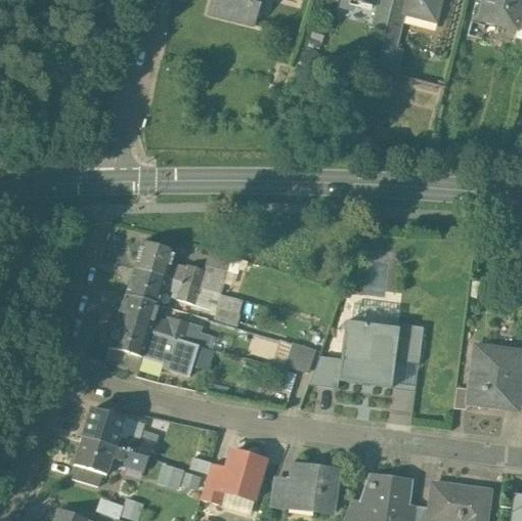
[(213,0),(211,12),(257,23),(261,0),(213,0)]
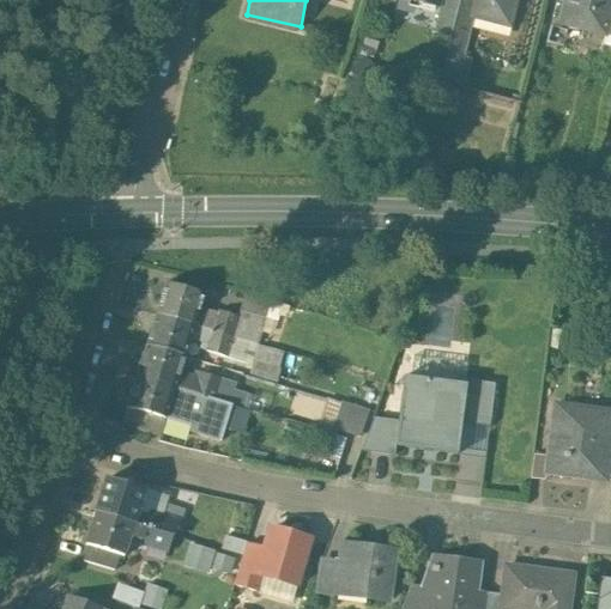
[(442,0),(435,32),(452,36),(454,26),(460,0),(442,0)]
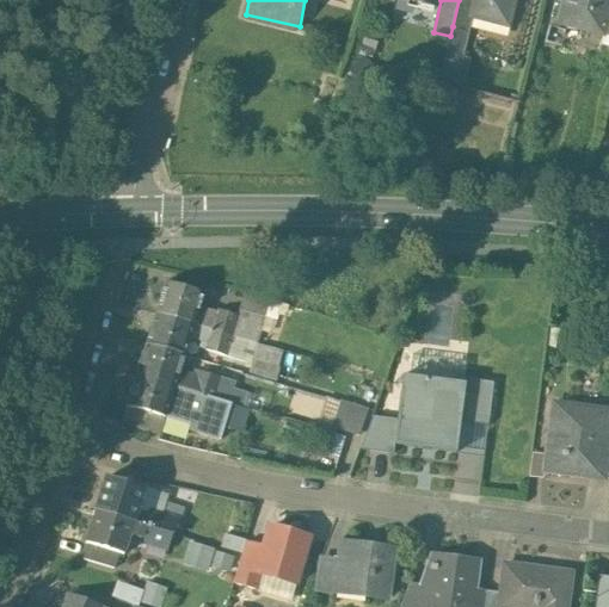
[(459,0),(453,26),(468,30),(473,14),(472,14),(475,0),(459,0)]
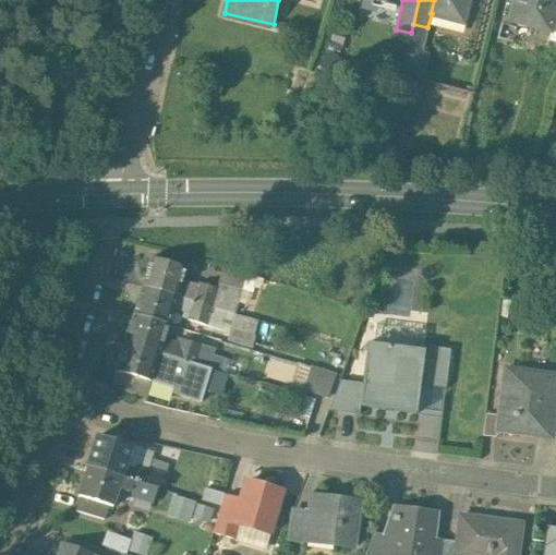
[(434,0),(431,13),(432,13),(463,22),(469,0),(434,0)]
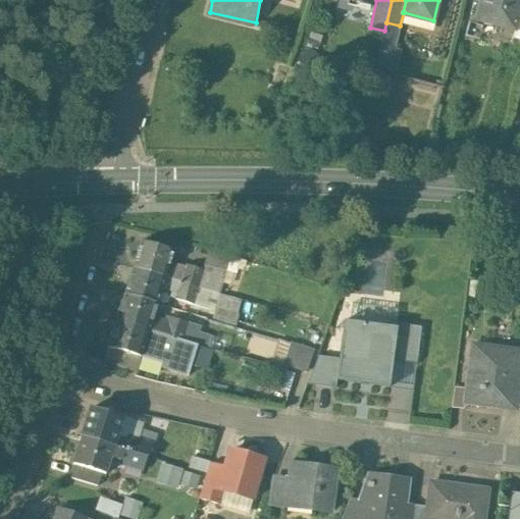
[(481,0),(481,2),(488,4),(484,20),(515,28),(518,29),(519,22),(519,0),(481,0)]
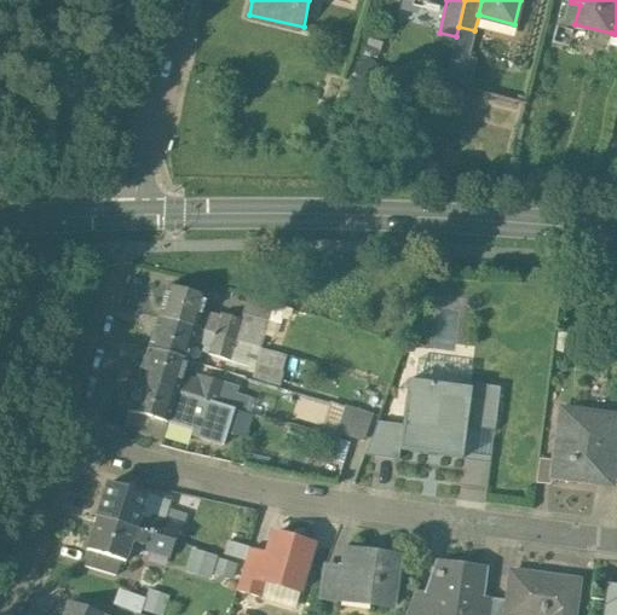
[(205,295),(166,284),(156,315),(196,328),(200,314),(205,295)]
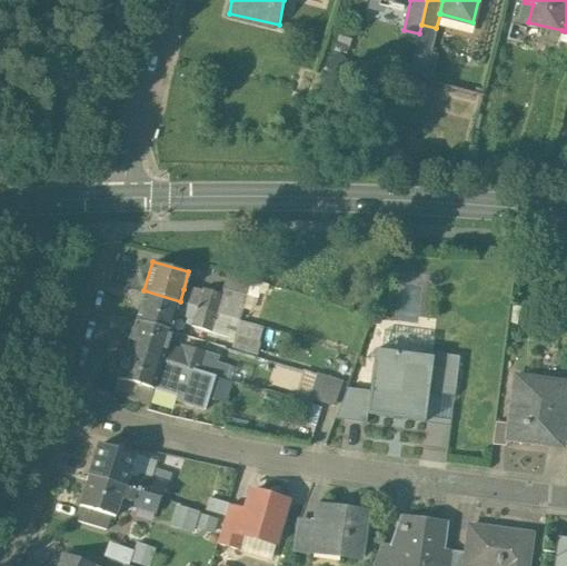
[(270,284),(228,271),(221,293),(217,311),(240,318),(244,306),(252,308),(256,298),(265,300),(270,284)]
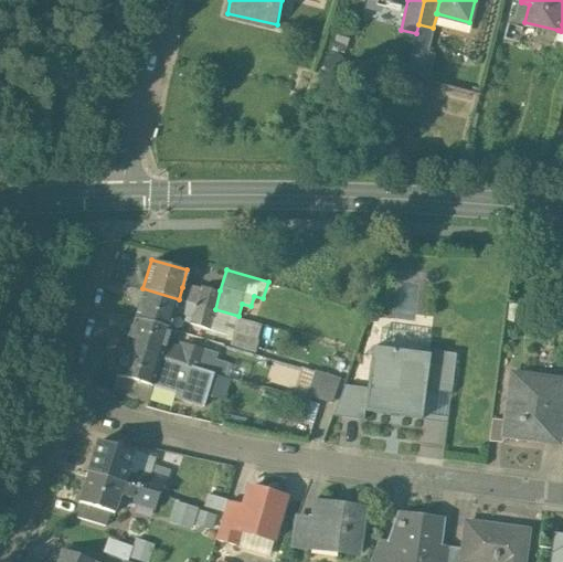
[(220,290),(201,285),(199,292),(182,287),(179,299),(215,309),(220,290)]
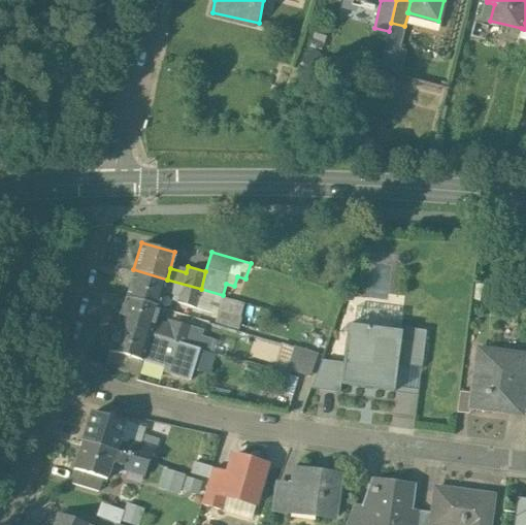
[(167,280),(133,269),(126,296),(160,305),(164,291),(167,280)]
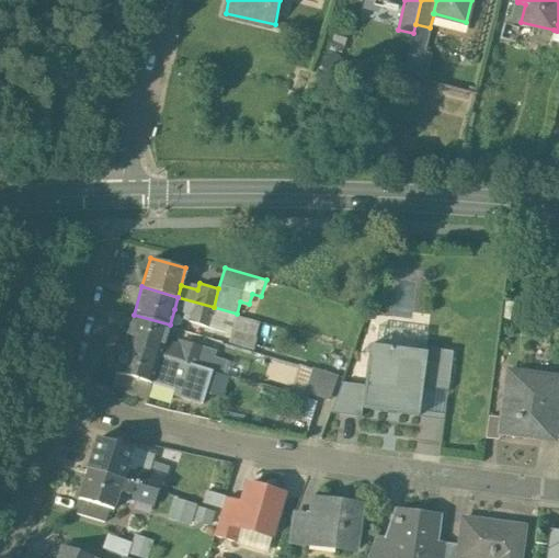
[(214,307),(178,297),(174,309),(191,314),(189,320),(208,326),(214,307)]
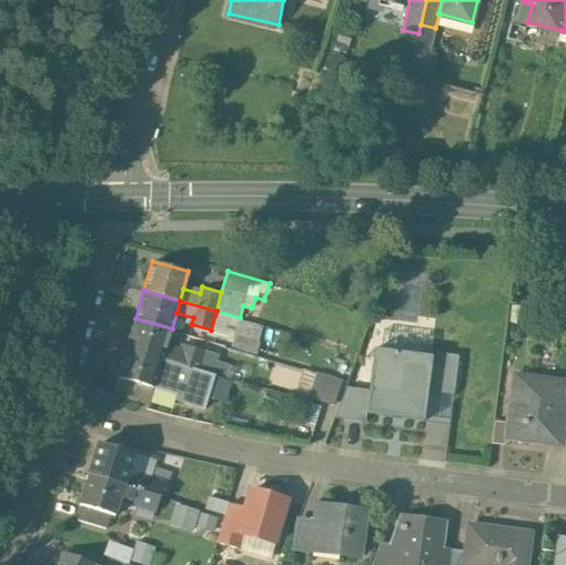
[(240,318),(216,311),(211,330),(234,336),(232,345),(256,353),(264,324),(240,318)]
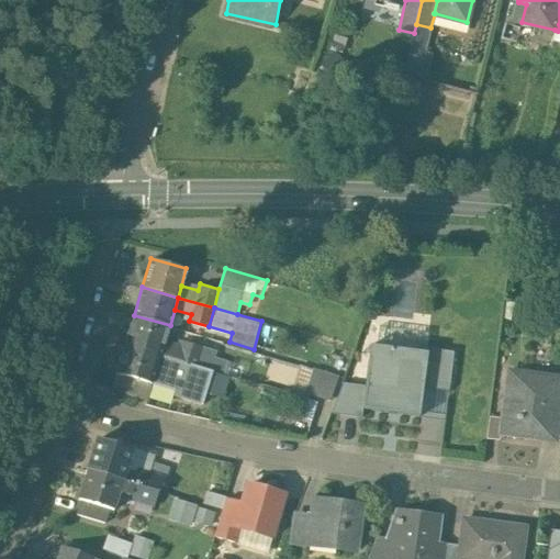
[(170,325),(134,315),(126,343),(198,364),(199,360),(202,361),(201,365),(211,367),(212,367),(215,356),(217,349),(183,341),(182,345),(169,342),(165,342),(170,325)]
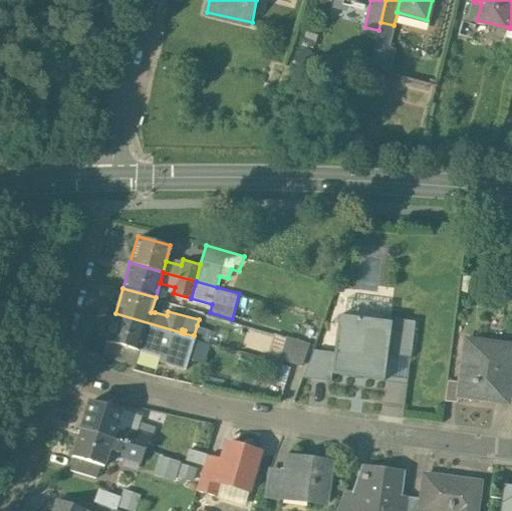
[(348,315),(390,321),(391,316),(393,302),(350,296),(348,315)]
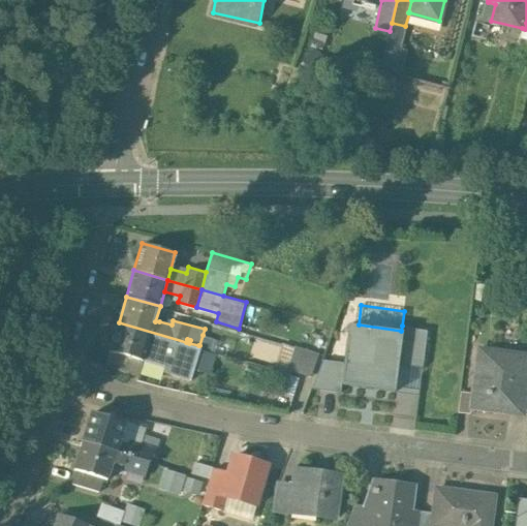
[(186,342),(119,322),(111,351),(145,361),(149,344),(152,346),(163,350),(160,363),(179,368),(186,342)]
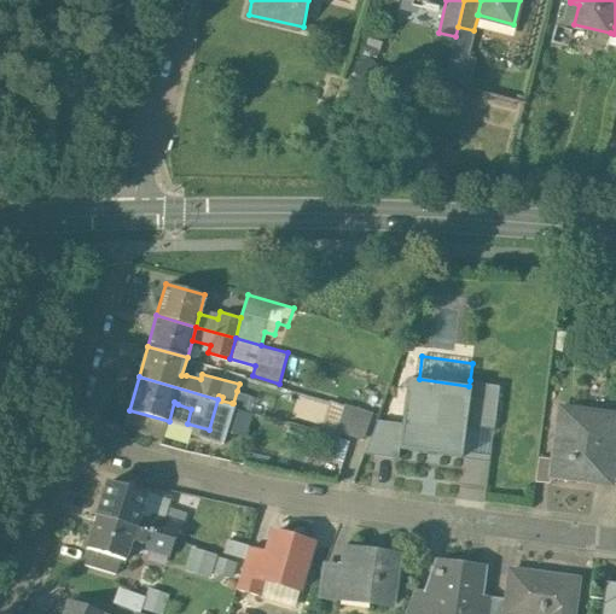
[(419,379),(410,378),(404,424),(400,446),(400,448),(463,456),(468,422),(472,386),(469,386),(419,379)]
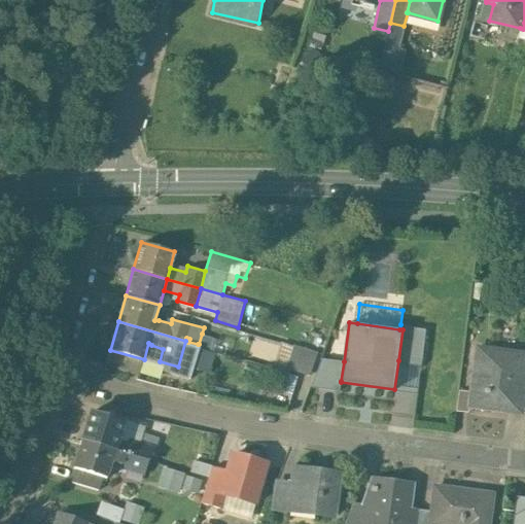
[(400,324),(399,329),(403,329),(398,360),(422,364),(427,328),(400,324)]
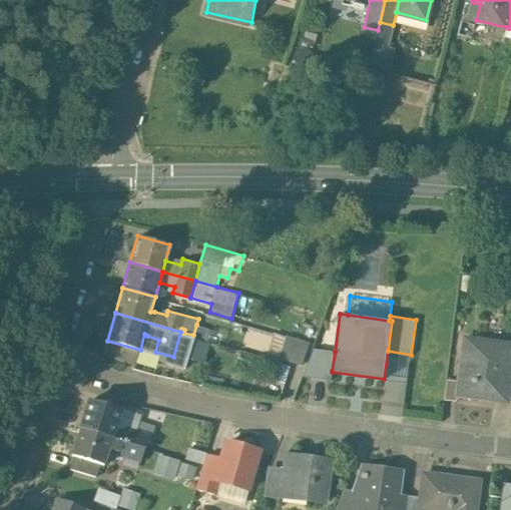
[(208,328),(196,325),(193,335),(193,336),(204,340),(208,328)]
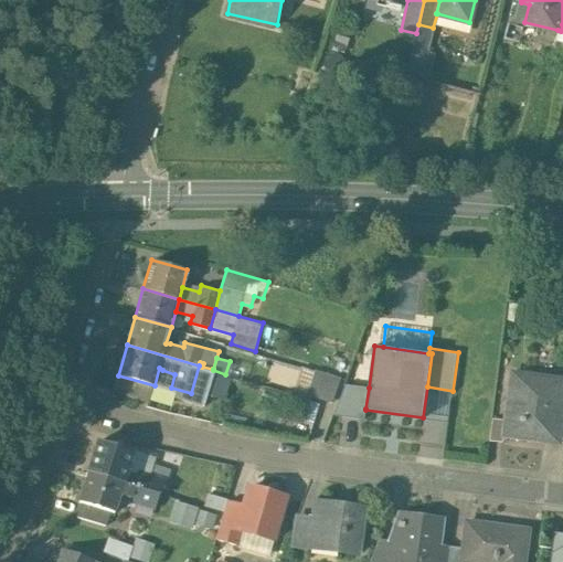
[(247,367),(230,361),(225,374),(243,380),(247,367)]
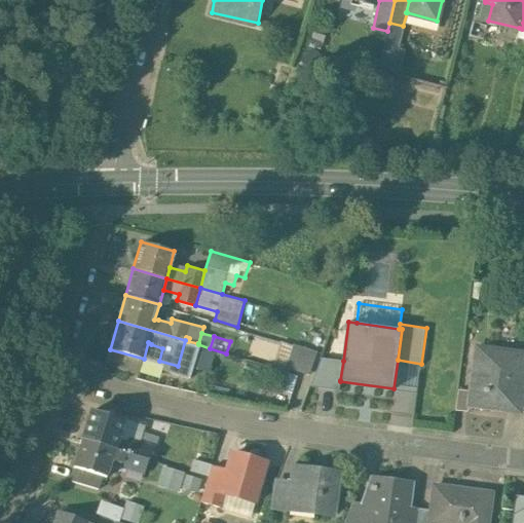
[(210,348),(198,344),(198,343),(197,343),(191,361),(204,366),(210,348)]
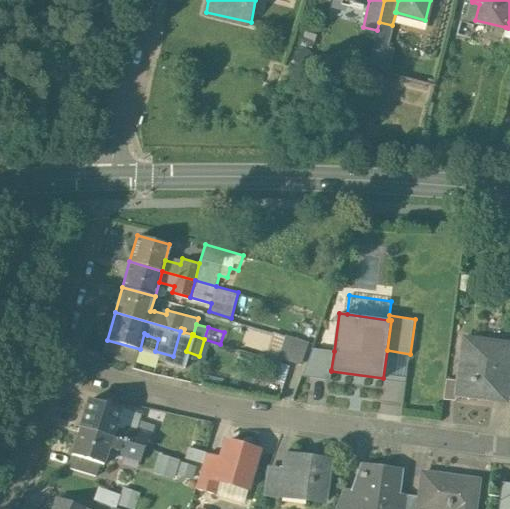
[(310,341),(290,335),(284,357),(303,363),(310,341)]
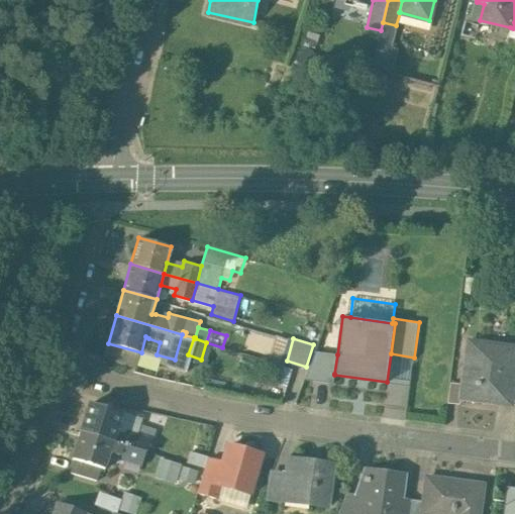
[(514,345),(488,342),(486,360),(468,356),(461,397),(489,401),(490,395),(512,398),(514,382),(514,345)]
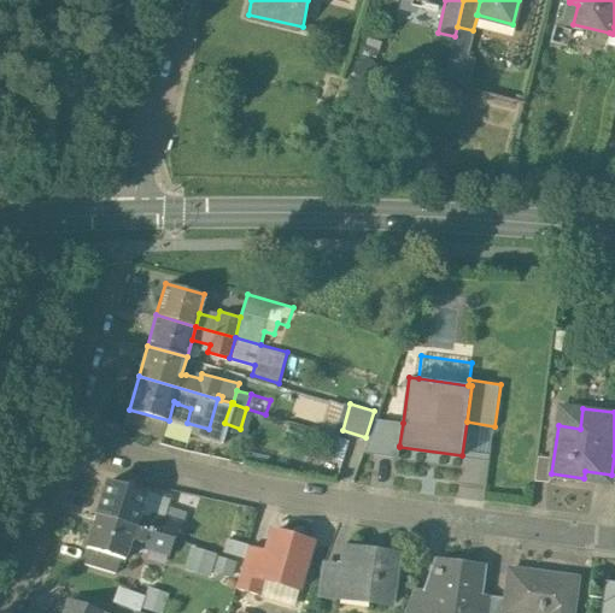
[(399,446),(403,423),(379,419),(365,452),(398,455),(399,446)]
